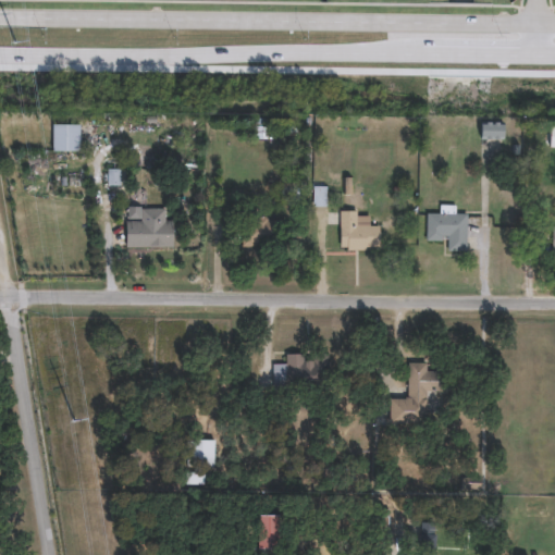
[(264,126),(264,136),(274,136),(274,116),(257,116),(257,126),(264,126)]
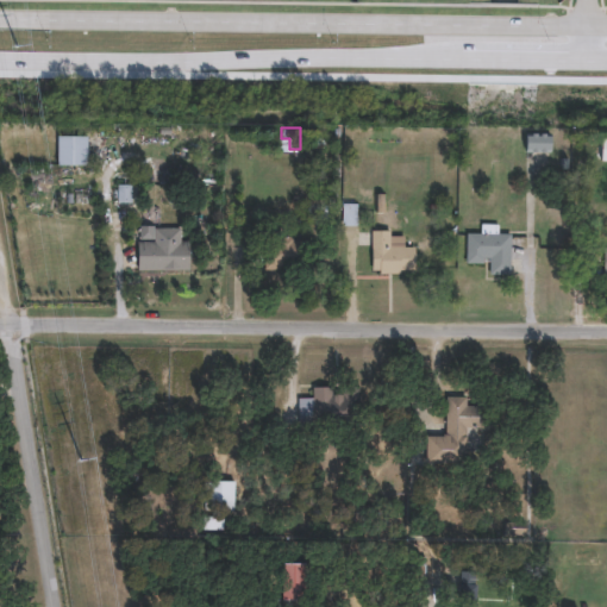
[(551,151),(524,151),(524,133),(551,135),(551,151)]
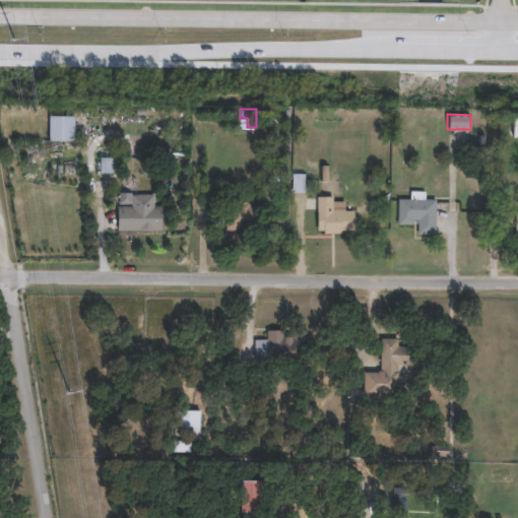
[(75,141),(51,141),(51,118),(75,118),(75,141)]
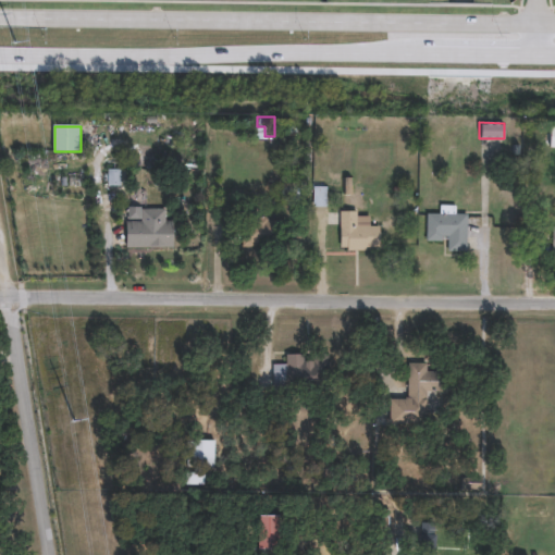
[(109,184),(124,184),(124,168),(109,168),(109,184)]
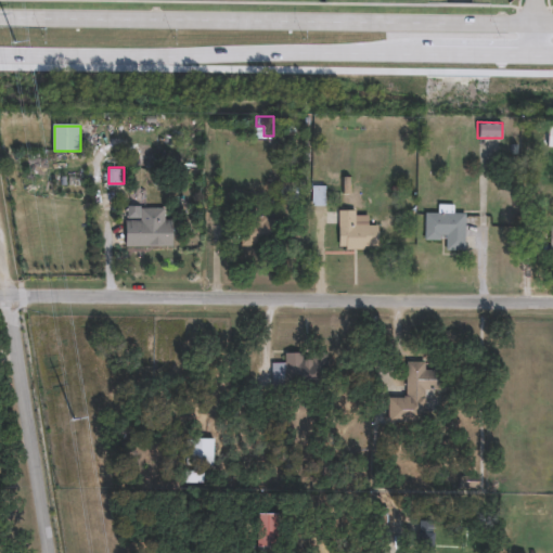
[(325,205),(314,206),(313,184),(324,184),(325,205)]
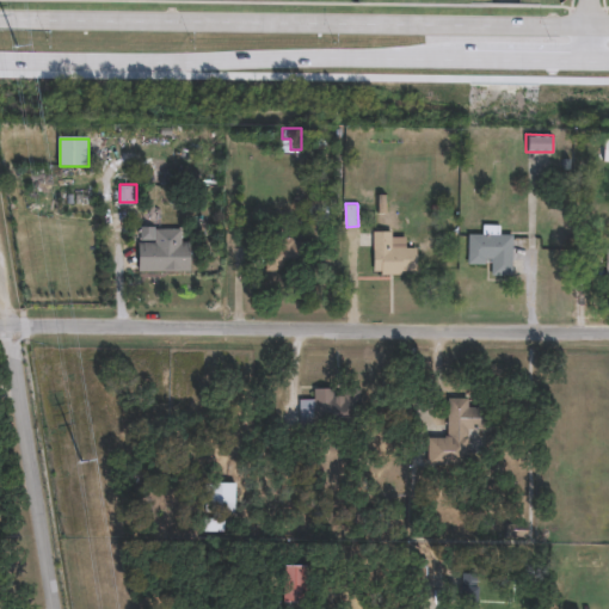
[(191,270),(141,271),(141,258),(141,241),(157,241),(157,229),(182,229),(182,243),(190,243),(191,270)]
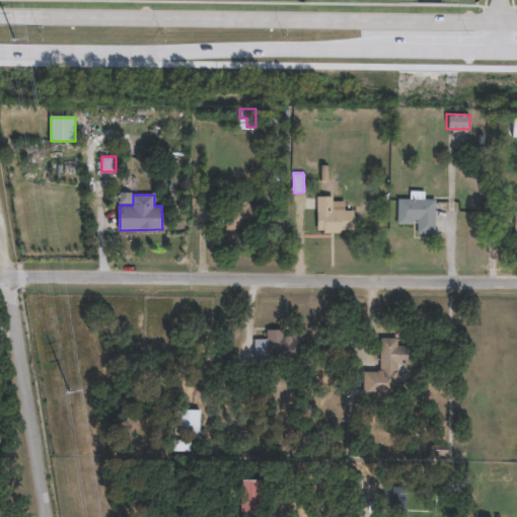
[(347,198),(347,210),(355,210),(355,234),(324,233),(324,230),(317,229),(317,197),(347,198)]
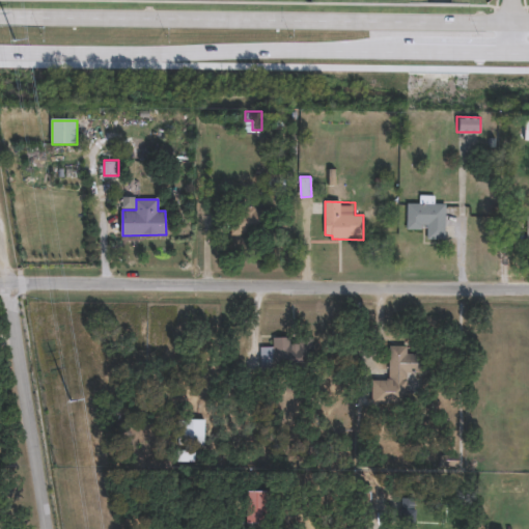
[(447,203),(447,237),(427,235),(427,227),(407,227),(407,203),(447,203)]
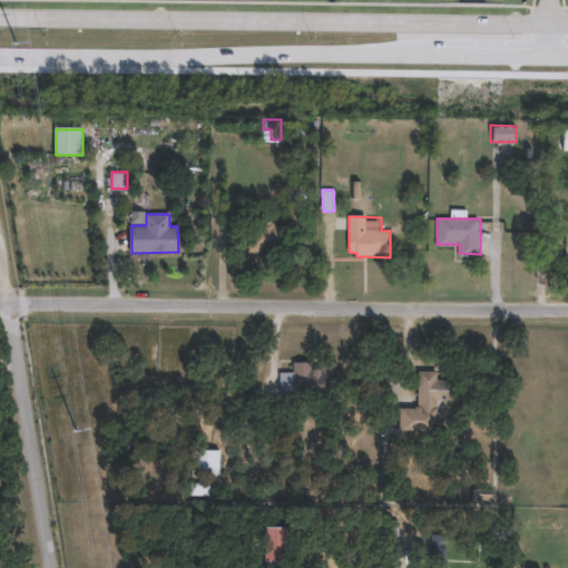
[(291,252),(251,253),(251,225),(290,224),(291,252)]
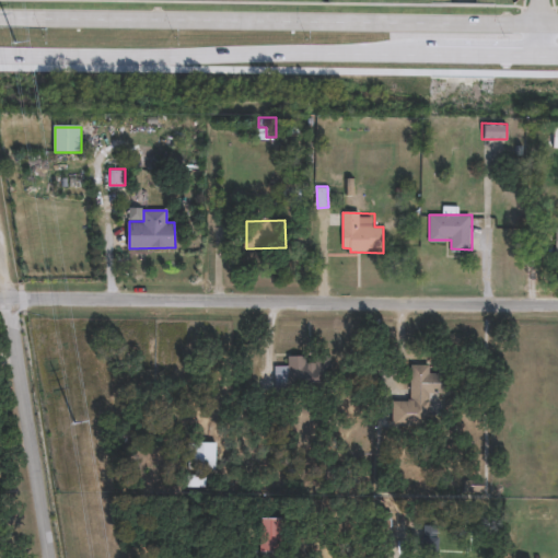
[(333,395),(276,396),(275,362),(291,362),(291,352),(332,351),(332,359),(333,395)]
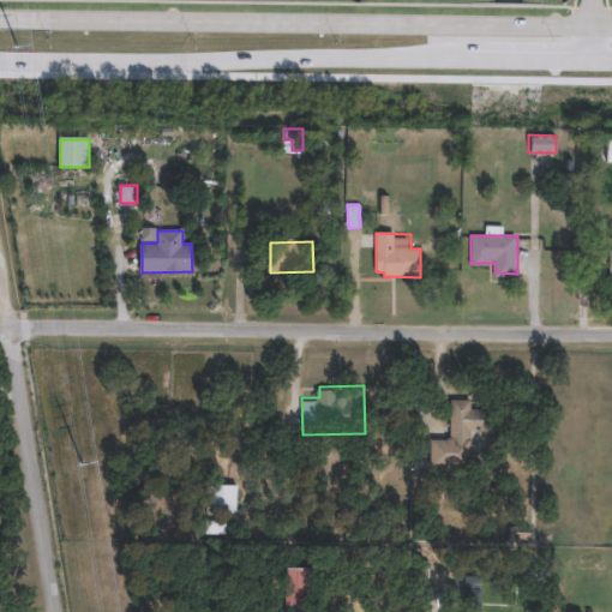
[(485,468),(431,469),(431,396),(484,396),(485,468)]
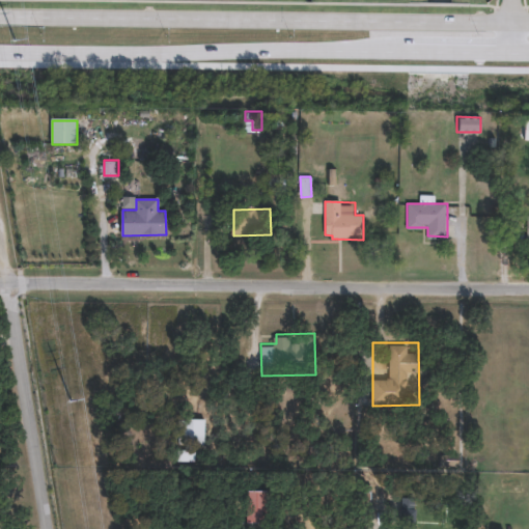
[(196,461),(181,461),(181,418),(205,418),(205,443),(196,443),(196,461)]
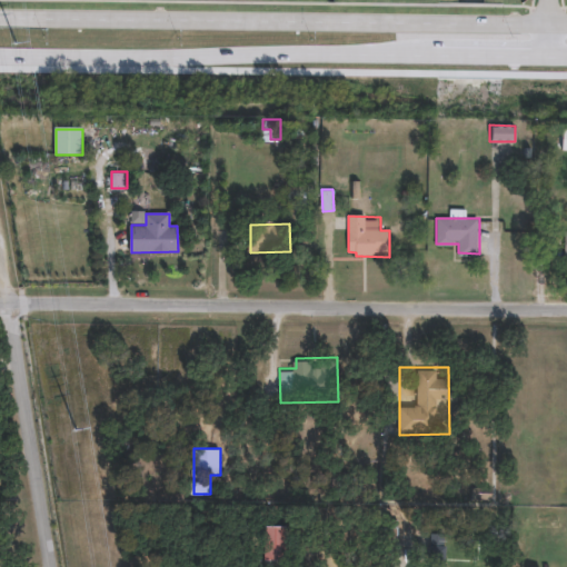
[(496,496),(474,496),(473,485),(496,484),(496,496)]
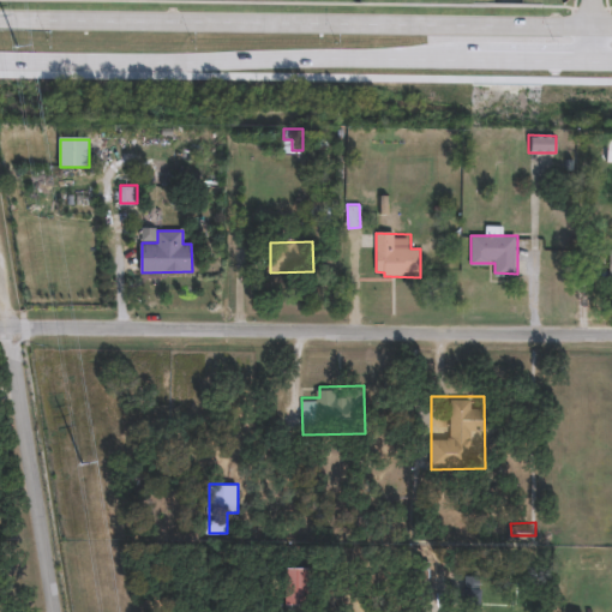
[(310,603),(288,604),(287,568),(309,567),(310,603)]
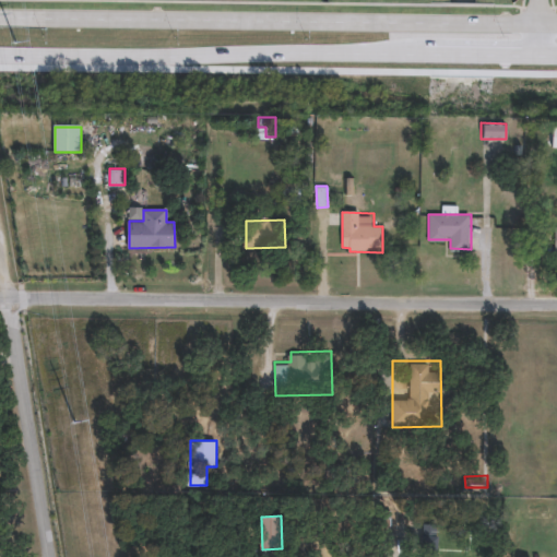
[(440,522),(439,550),(422,550),(423,522),(440,522)]
